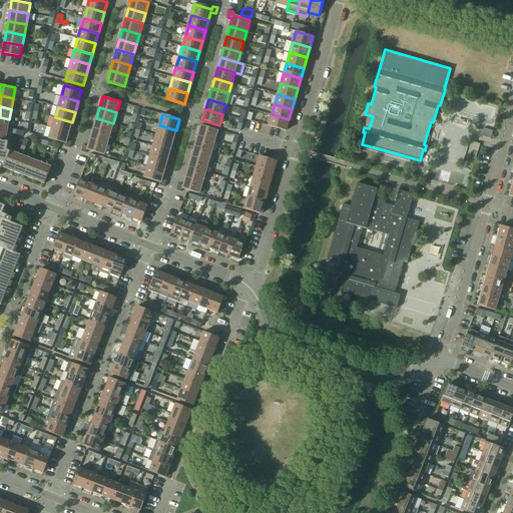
[(289,119),(272,114),(269,125),(286,130),(289,119)]
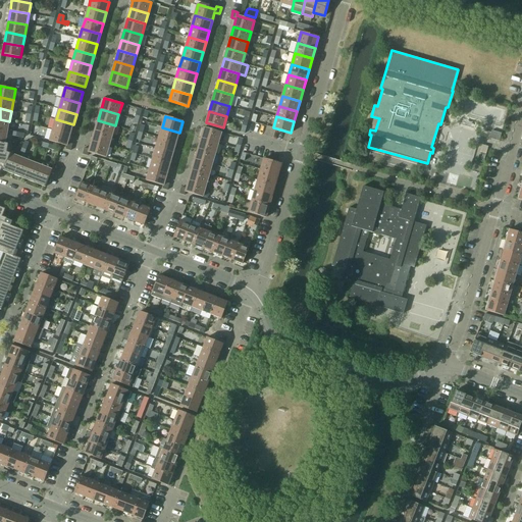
[(0,119),(0,131),(7,133),(9,121),(0,119)]
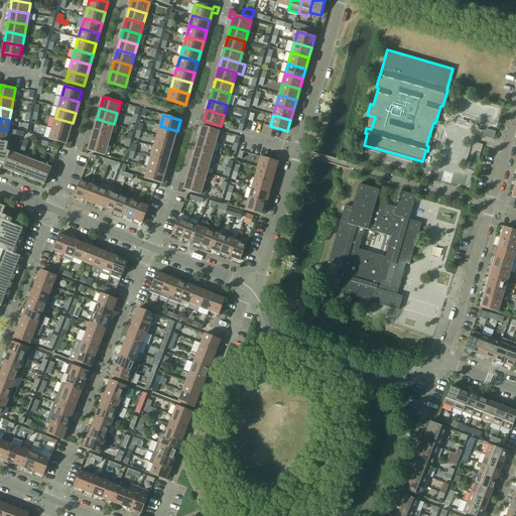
[(55,118),(52,128),(70,133),(73,123),(55,118)]
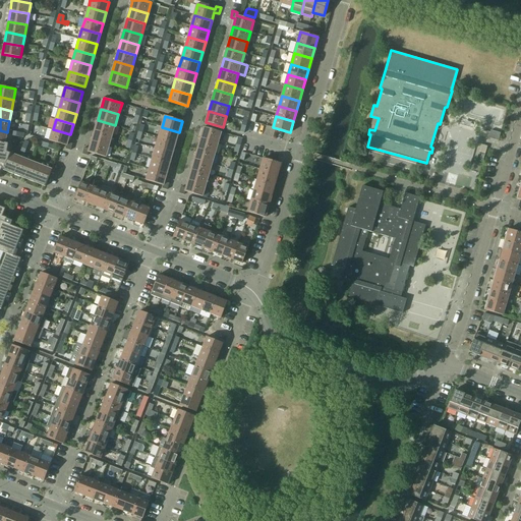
[(98,120),(95,130),(112,135),(115,125),(98,120)]
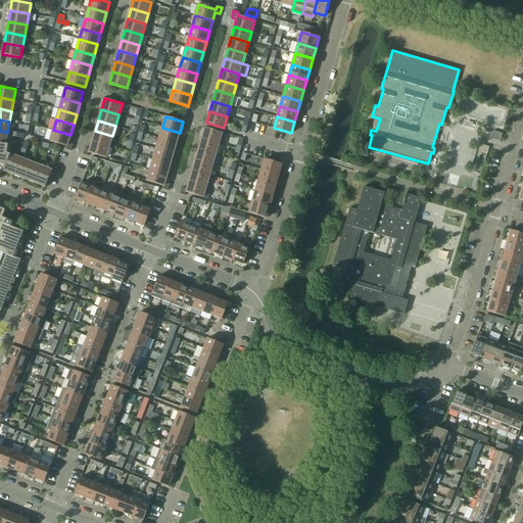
[(162,128),(159,138),(177,143),(180,133),(162,128)]
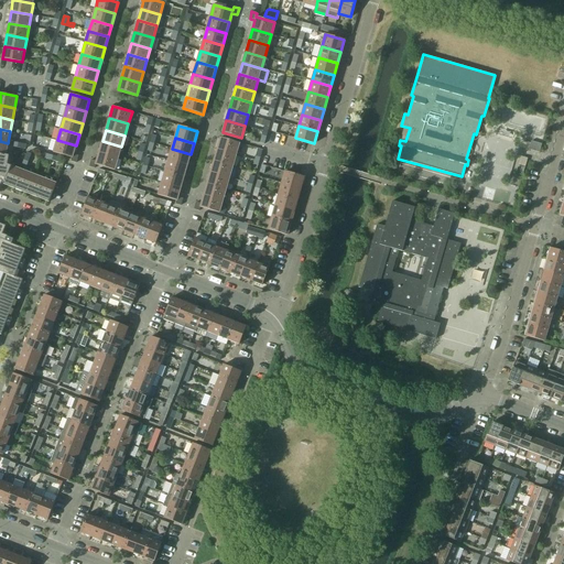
[(220,138),(217,150),(236,155),(240,143),(220,138)]
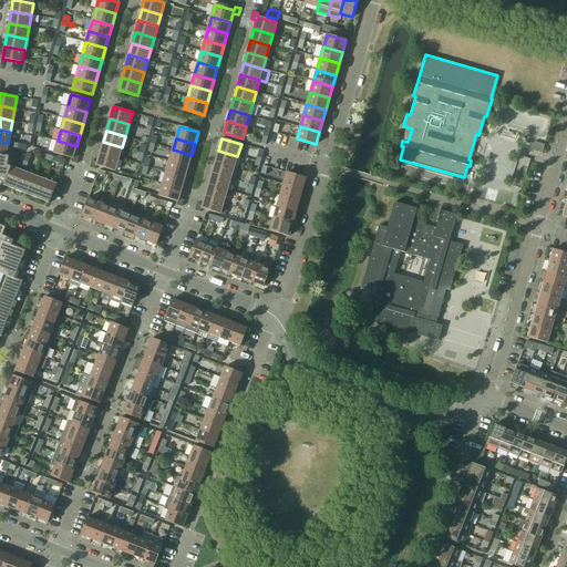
[(52,140),(49,152),(54,153),(68,157),(73,158),(72,162),(76,164),(79,156),(76,156),(74,155),(76,146),(58,141),(52,140)]
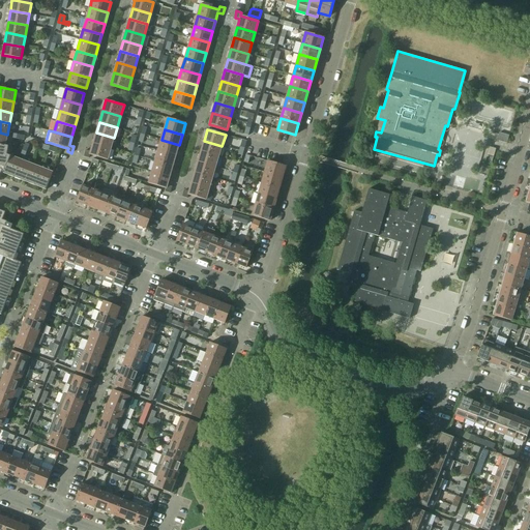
[(96,133),(93,143),(111,148),(114,138),(96,133)]
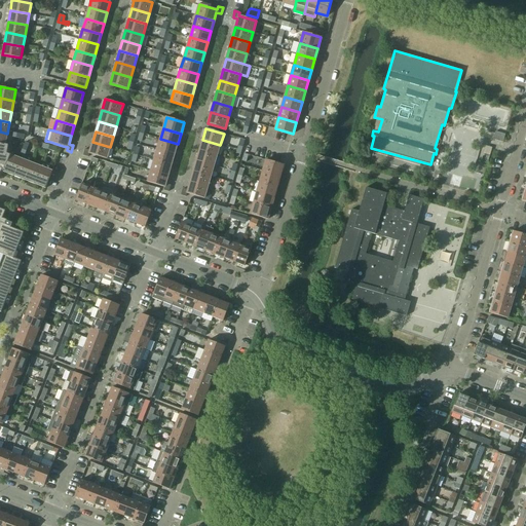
[(493,140),(503,142),(505,135),(495,132),(493,140)]
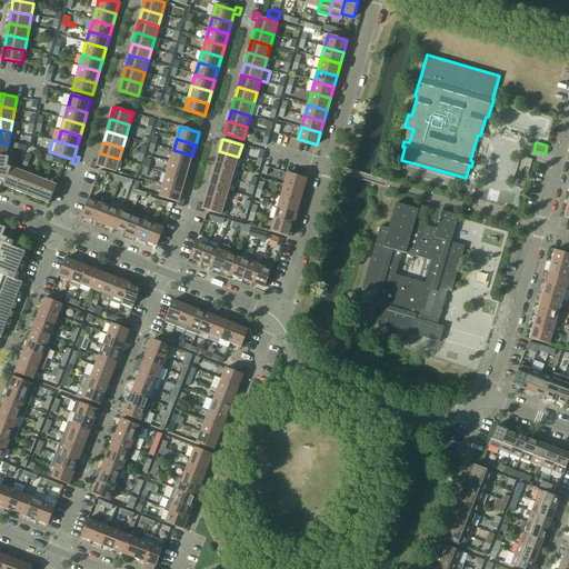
[(173,150),(170,161),(189,167),(192,156),(173,150)]
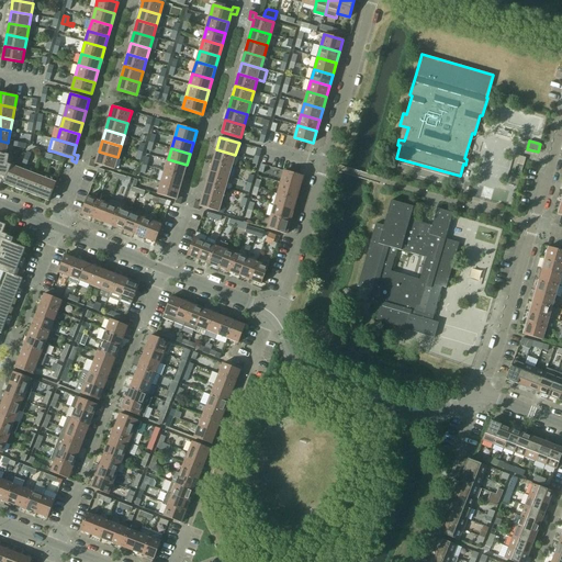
[(216,149),(213,160),(232,166),(235,155),(216,149)]
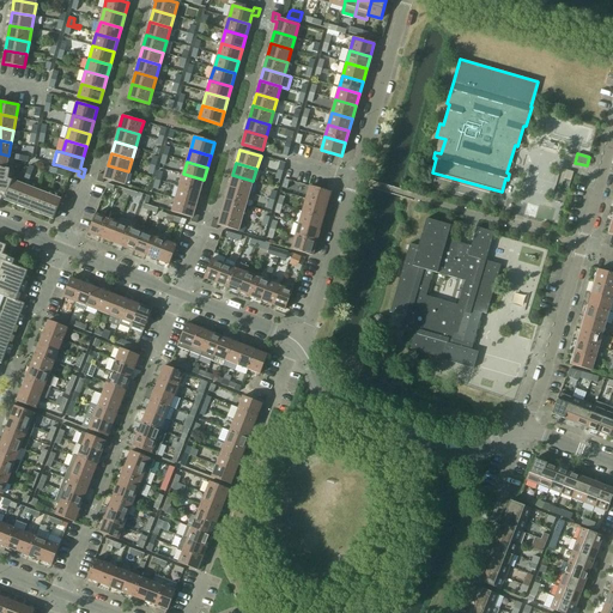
[(128,171),(108,165),(105,175),(99,174),(97,181),(103,183),(104,178),(125,184),(128,171)]
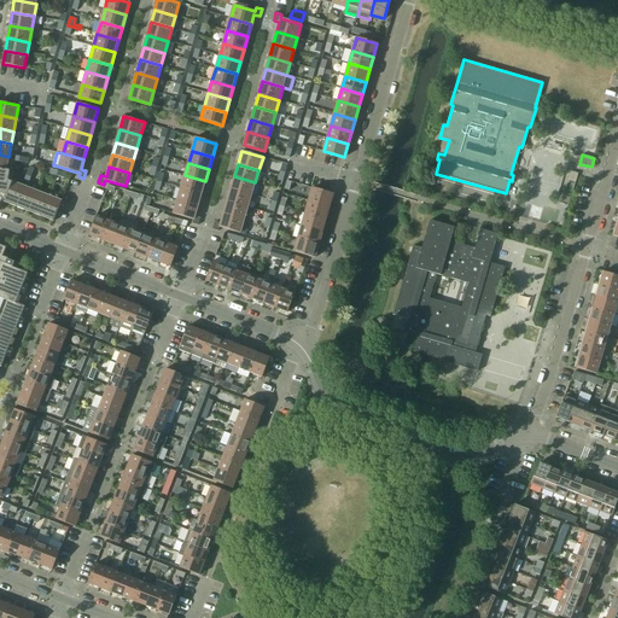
[(0,193),(6,196),(7,196),(12,182),(9,180),(11,170),(7,170),(0,168),(0,193)]
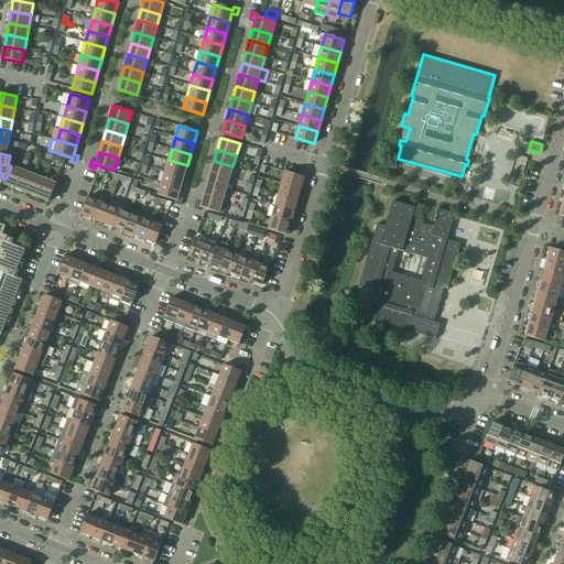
[(520,156),(519,164),(525,165),(528,159),(520,156)]
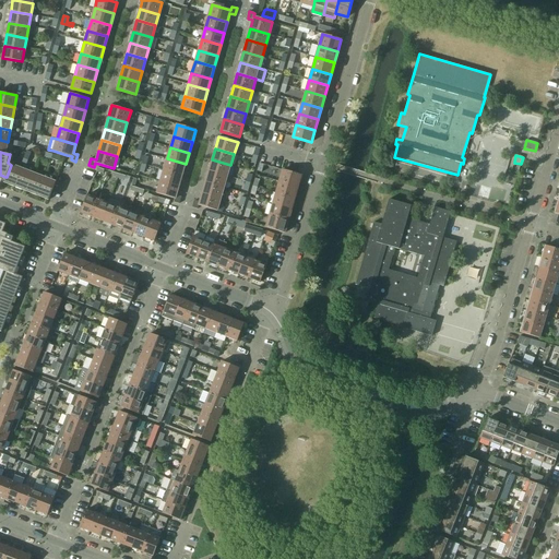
[(167,158),(164,170),(182,176),(186,164),(167,158)]
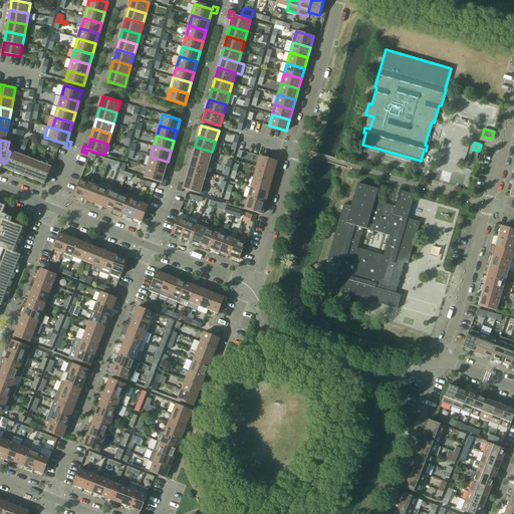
[(195,147),(192,157),(209,162),(212,152),(195,147)]
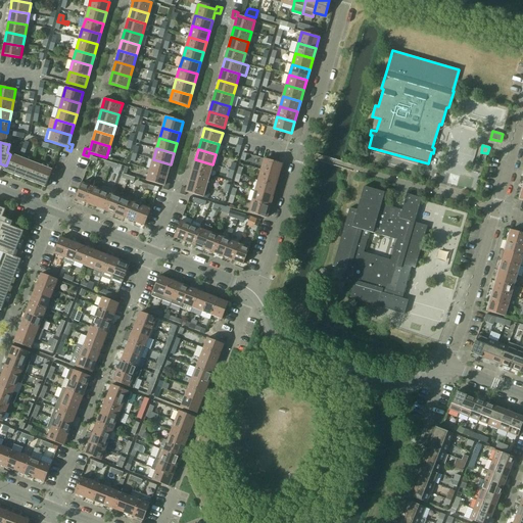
[(3,171),(14,175),(21,158),(10,154),(6,165),(5,165),(3,171)]
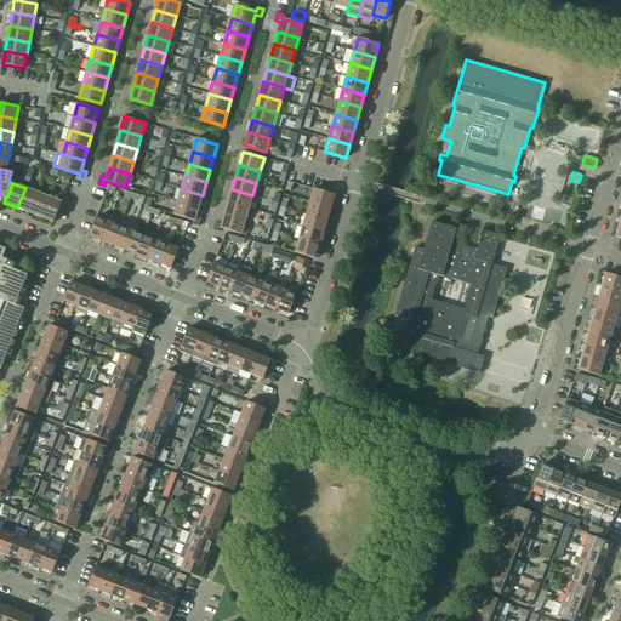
[(17,208),(29,212),(38,193),(26,188),(17,208)]
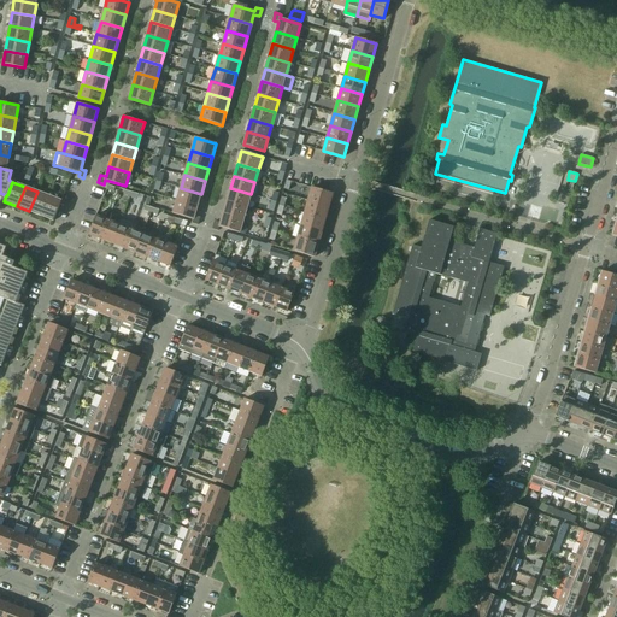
[(312,187),(309,200),(329,206),(333,193),(312,187)]
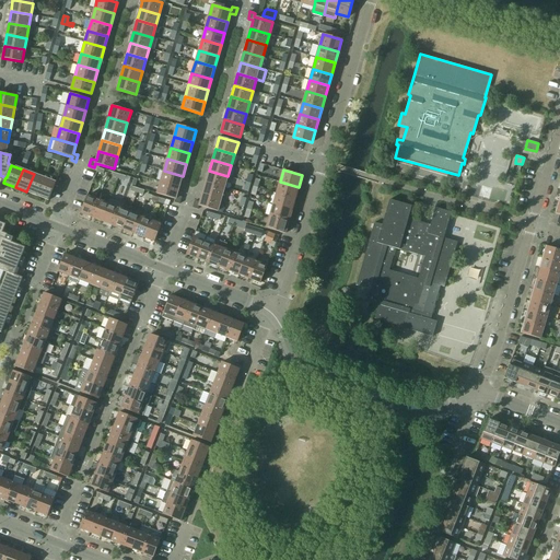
[(164,171),(161,182),(179,187),(183,176),(164,171)]
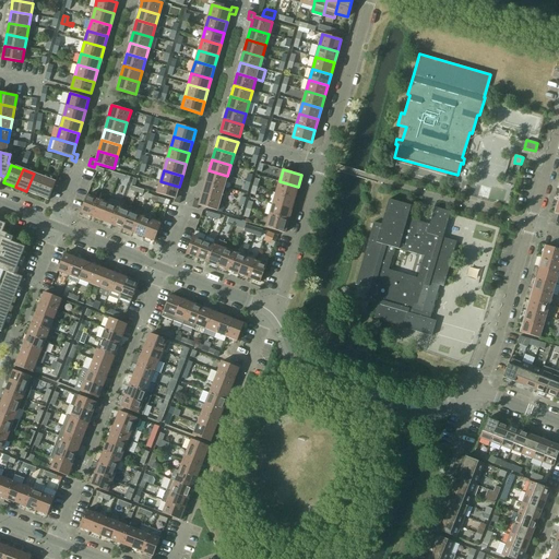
[(209,170),(205,182),(224,188),(227,176),(209,170)]
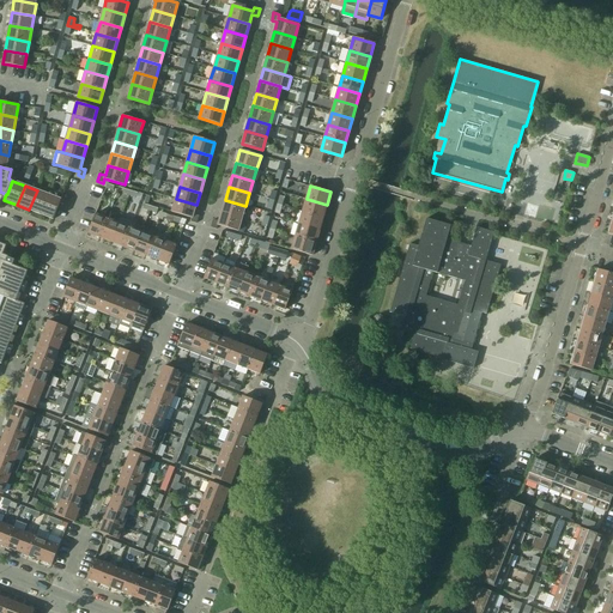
[(29,210),(41,214),(49,194),(37,190),(29,210)]
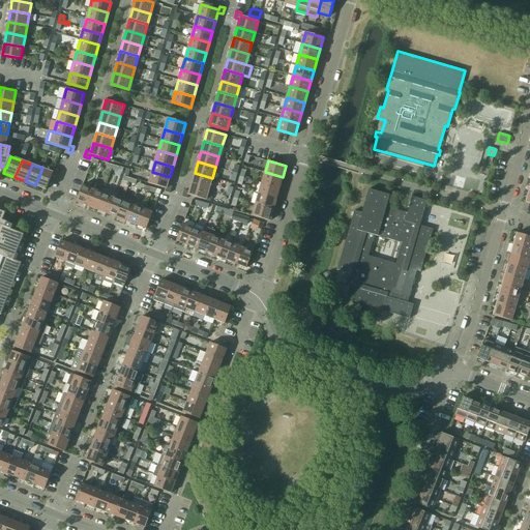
[(42,168),(35,185),(47,189),(53,173),(42,168)]
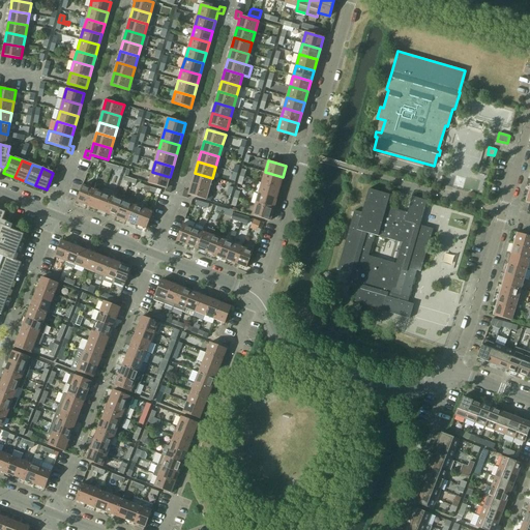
[(170,177),(152,172),(149,183),(167,188),(166,192),(170,194),(172,186),(168,185),(170,177)]
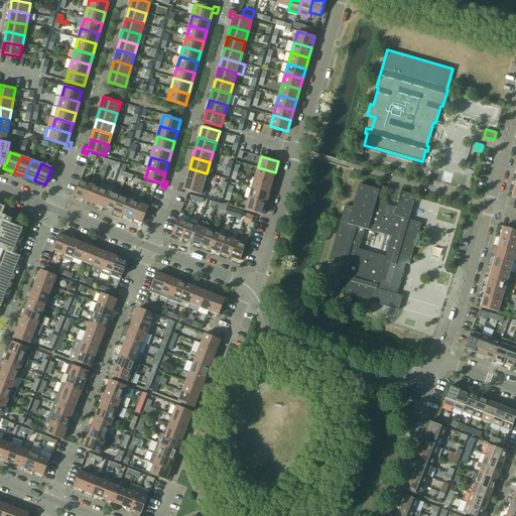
[(258,167),(255,178),(272,183),(275,172),(258,167)]
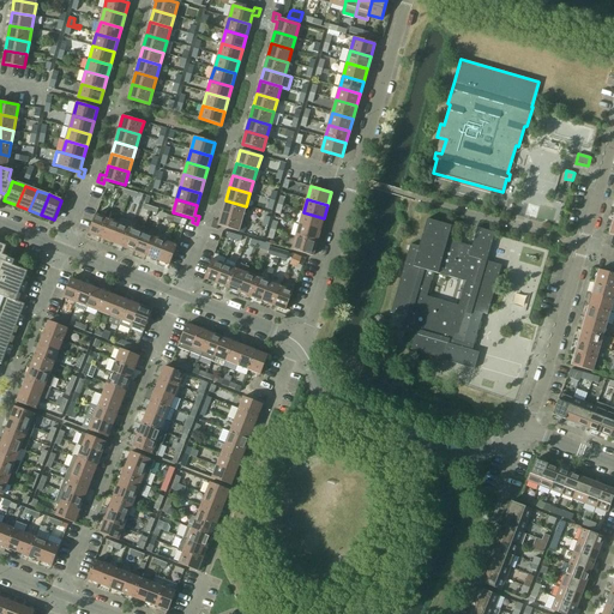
[(226,200),(222,212),(242,218),(246,206),(226,200)]
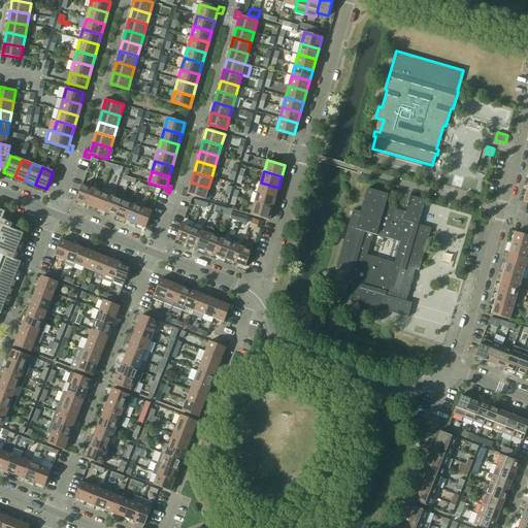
[(208,188),(191,183),(189,191),(184,190),(182,196),(187,197),(188,194),(205,199),(208,188)]
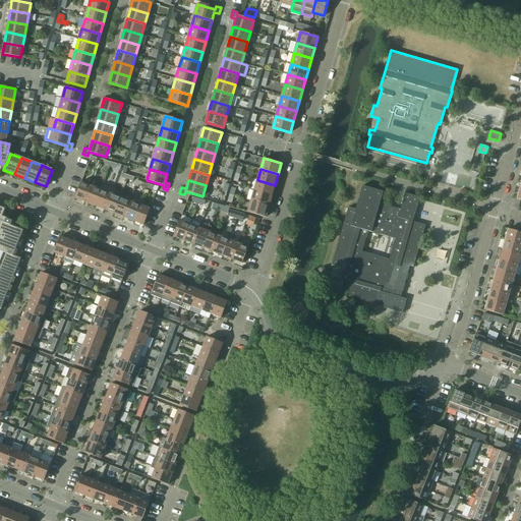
[(257,180),(254,190),(272,195),(275,185),(257,180)]
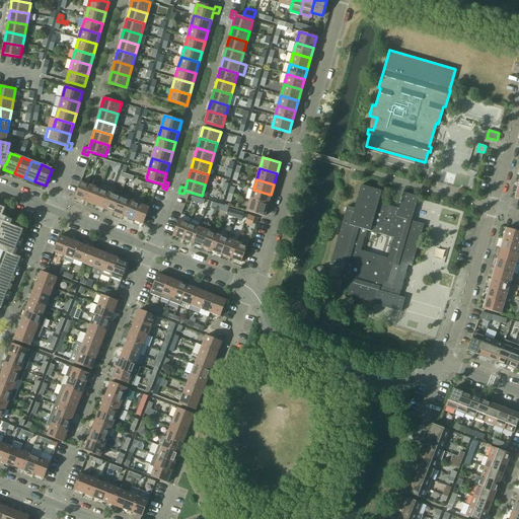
[(75,198),(85,202),(91,184),(81,180),(75,198)]
